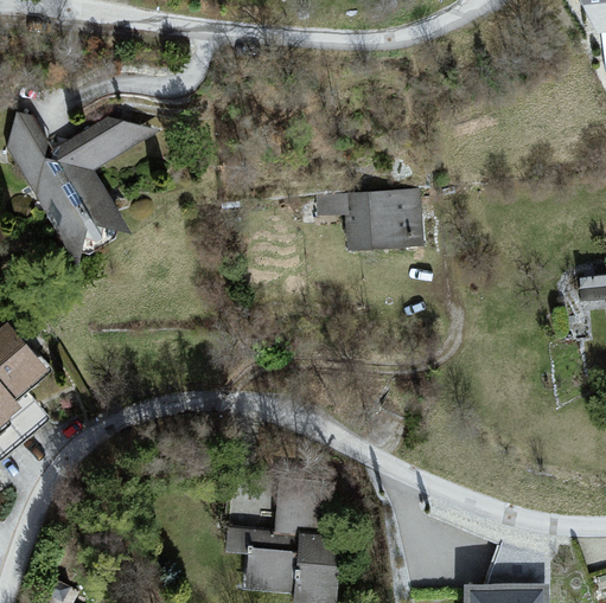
[(579,0),(584,29),(605,25),(605,0),(579,0)]
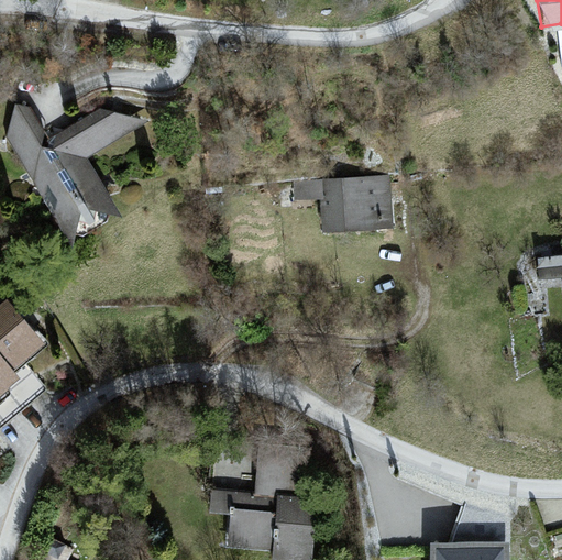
[(17,99),(7,134),(72,244),(123,213),(89,155),(151,119),(100,107),(53,135),(33,103),(17,99)]
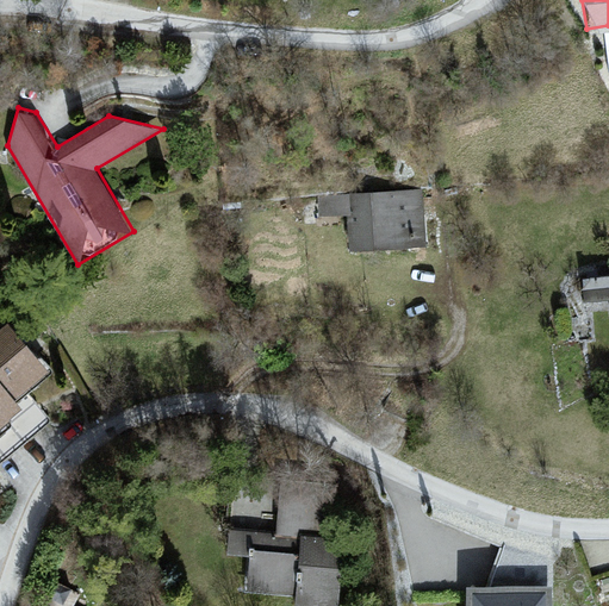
[(421,188),(322,195),(323,210),(353,208),(355,245),(424,241),(421,188)]
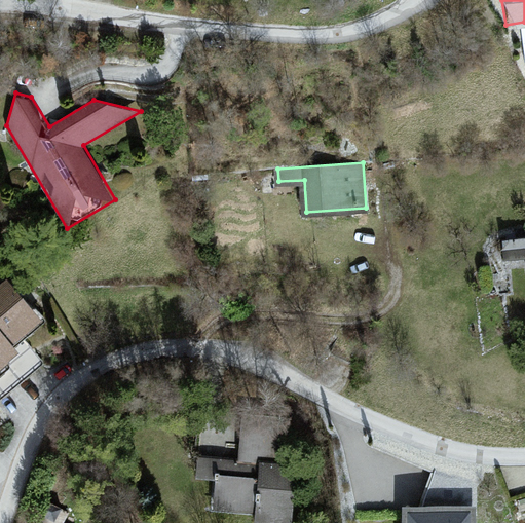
[(524,236),(507,238),(508,253),(524,251),(524,236)]
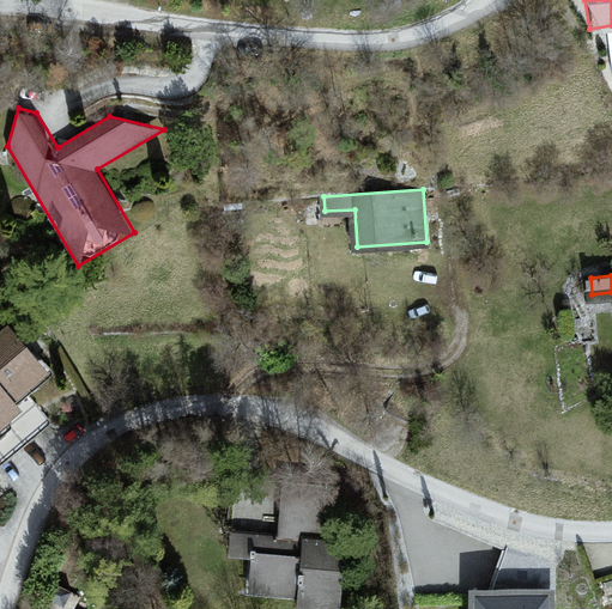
[(2,320),(0,321),(0,440),(62,384),(2,320)]
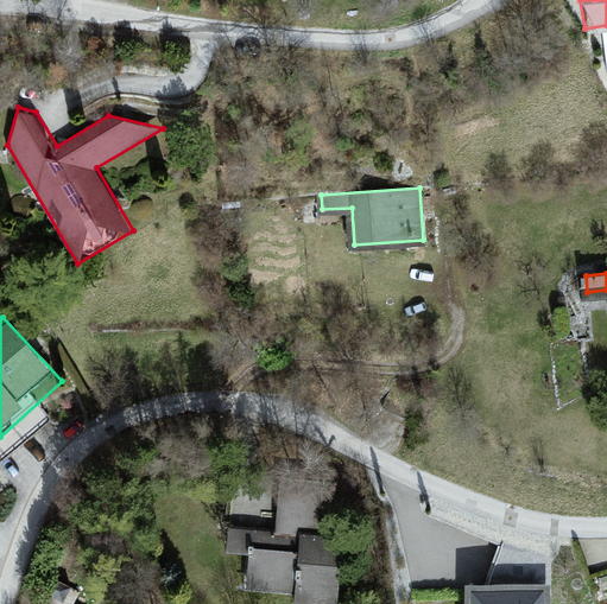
[(343,603),(348,513),(241,507),(236,601),(320,603),(343,603)]
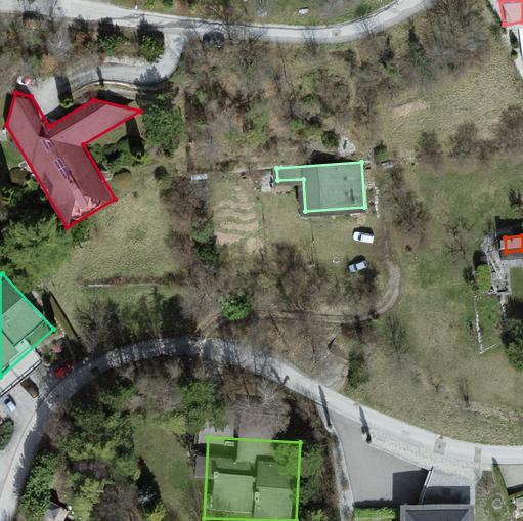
[(475,520),(475,505),(404,505),(403,520),(475,520)]
